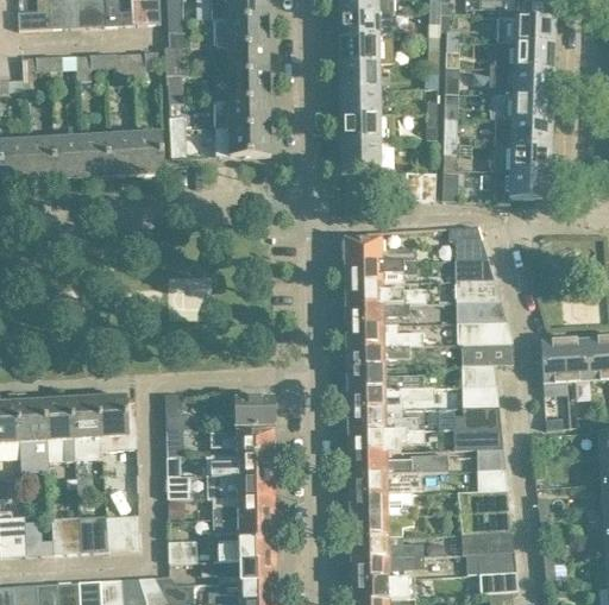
[(51,29),(77,27),(76,0),(50,0),(50,12),(51,29)]
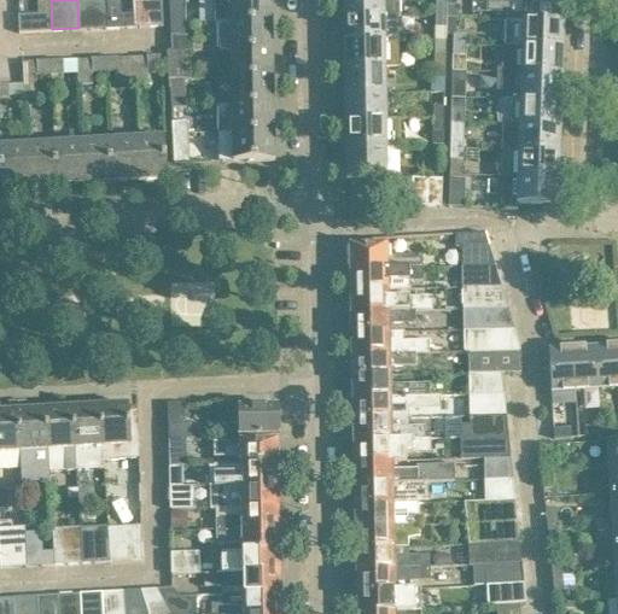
[(79,28),(106,27),(105,0),(77,0),(79,28)]
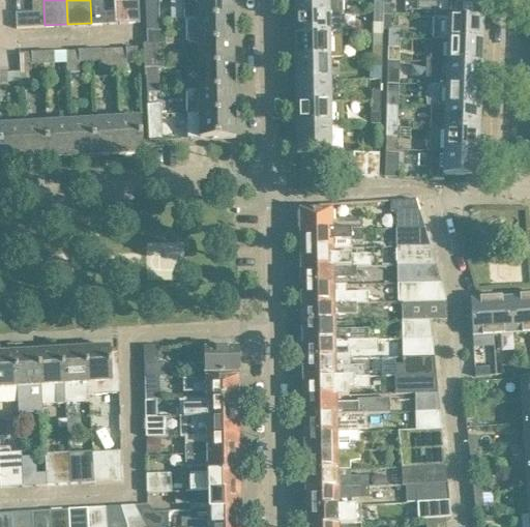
[(115,22),(140,21),(139,0),(114,0),(115,10),(115,22)]
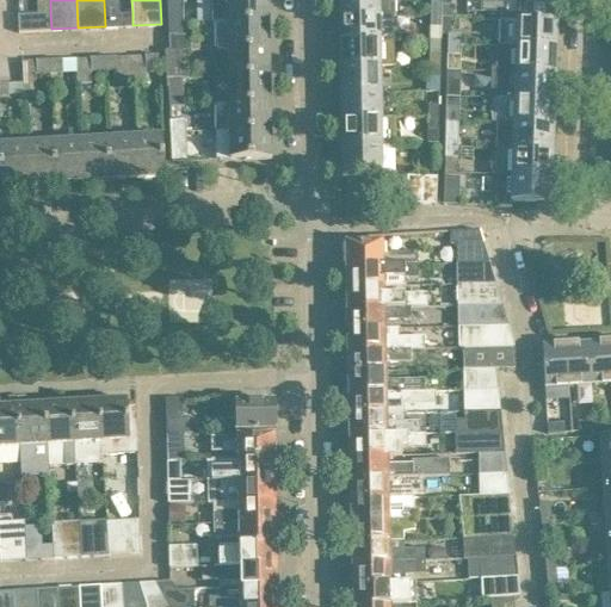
[(214,22),(269,19),(267,0),(209,0),(210,22),(214,22)]
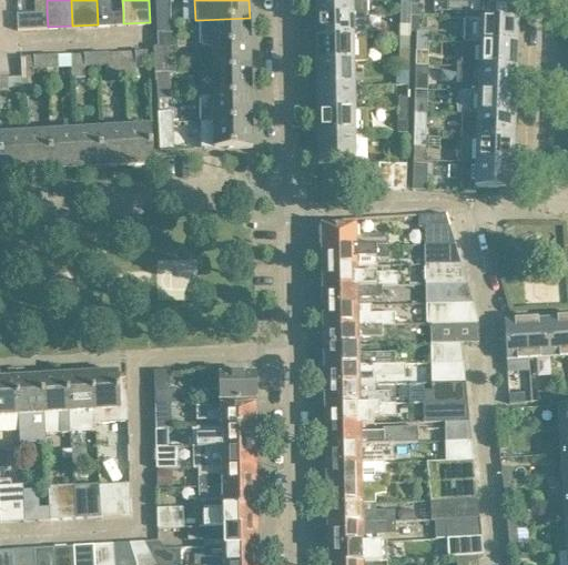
[(315,0),(315,3),(315,4),(315,12),(365,11),(367,11),(366,0),(315,0)]
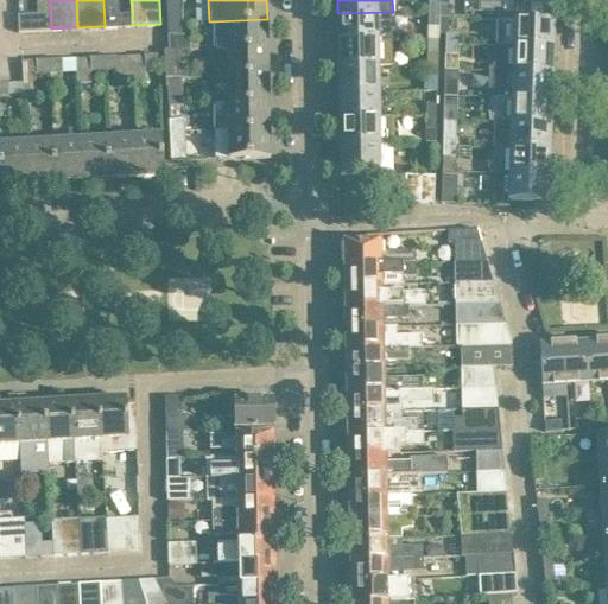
[(429,0),(429,12),(439,12),(439,2),(439,0),(429,0)]
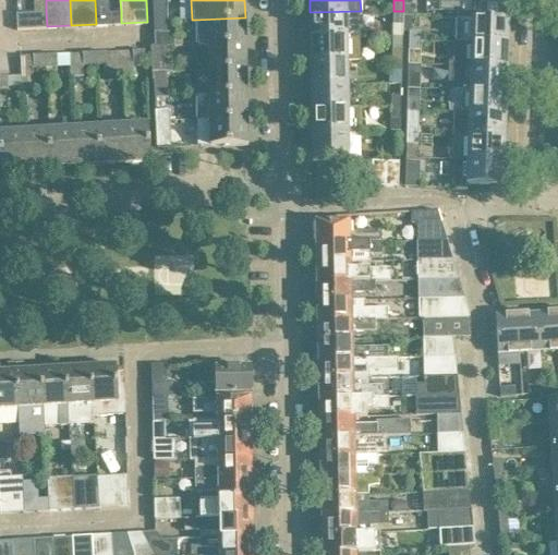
[(439,9),(450,9),(451,0),(439,0),(439,9)]
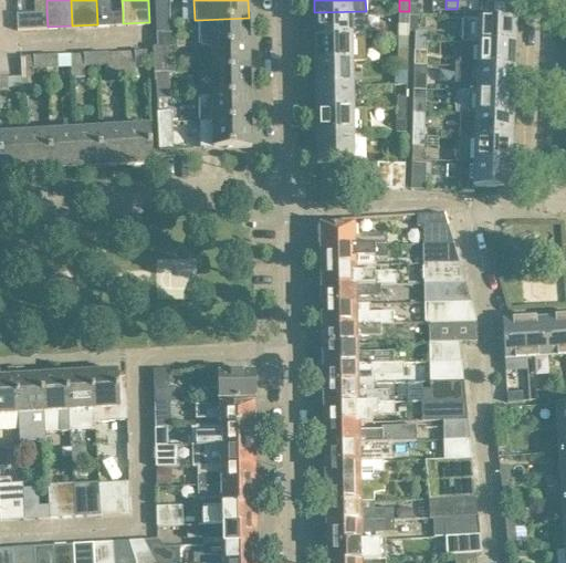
[(469,0),(458,0),(457,9),(469,9),(469,0)]
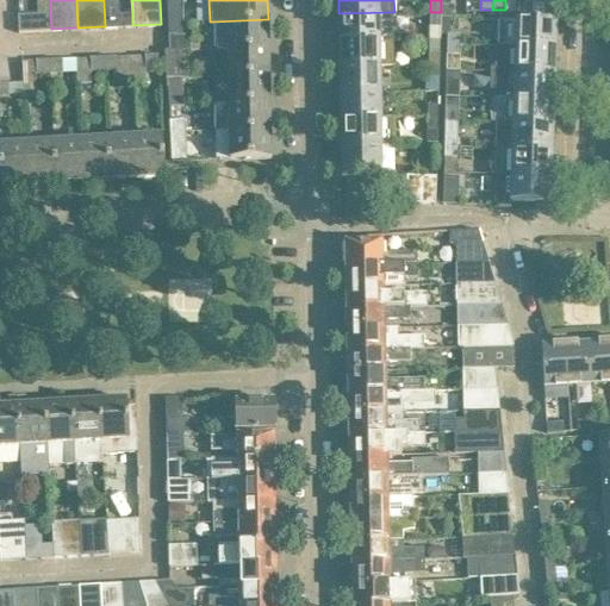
[(531,11),(545,11),(546,0),(533,0),(531,11)]
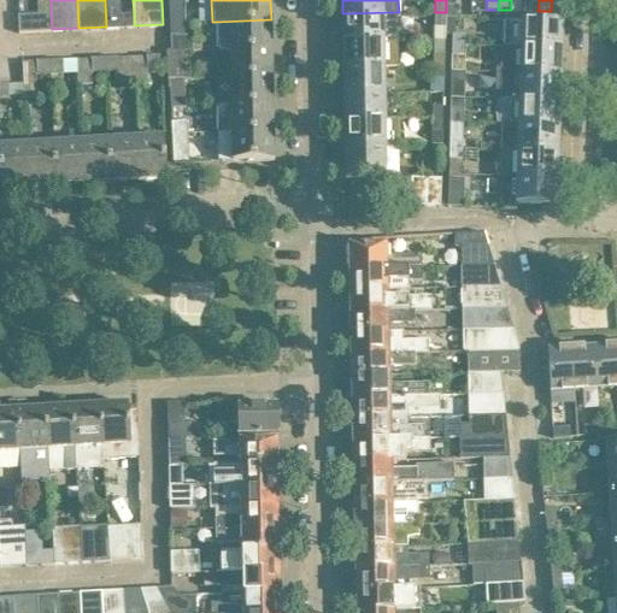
[(446,16),(456,16),(456,3),(446,3),(446,12),(446,16)]
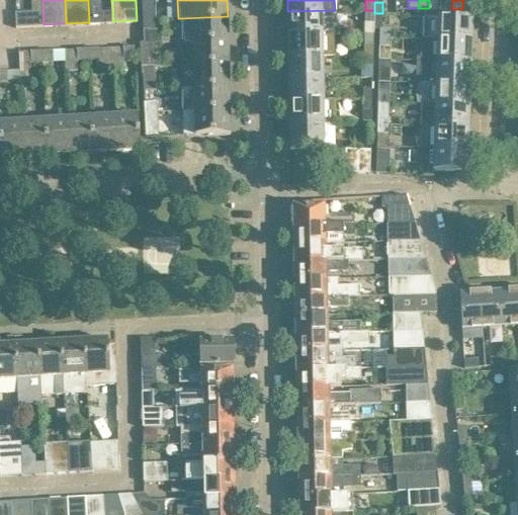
[(155,8),(142,9),(143,20),(156,19),(155,8)]
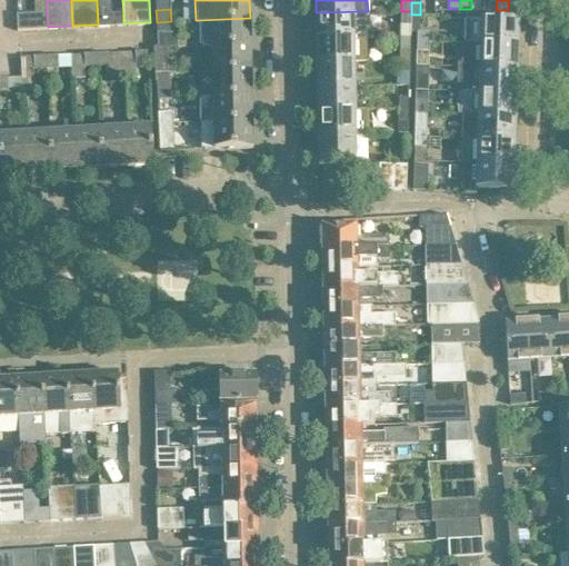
[(29,28),(48,27),(47,11),(17,12),(17,16),(18,29),(29,28)]
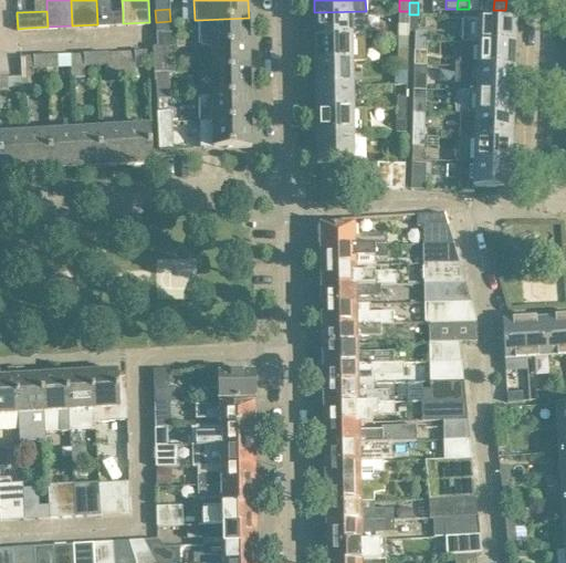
[(123,11),(112,11),(113,23),(123,23),(123,11)]
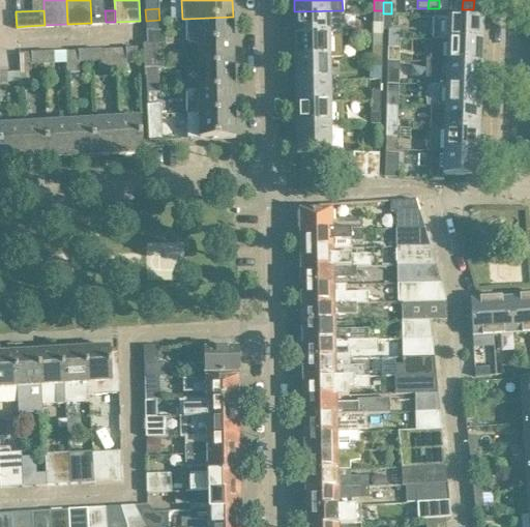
[(341,10),(294,11),(294,25),(294,27),(295,33),(330,33),(341,33),(341,10)]
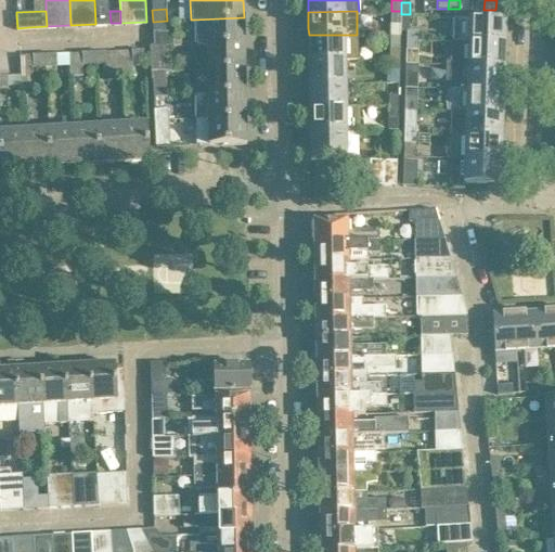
[(401,23),(401,14),(401,11),(391,11),(391,23),(401,23)]
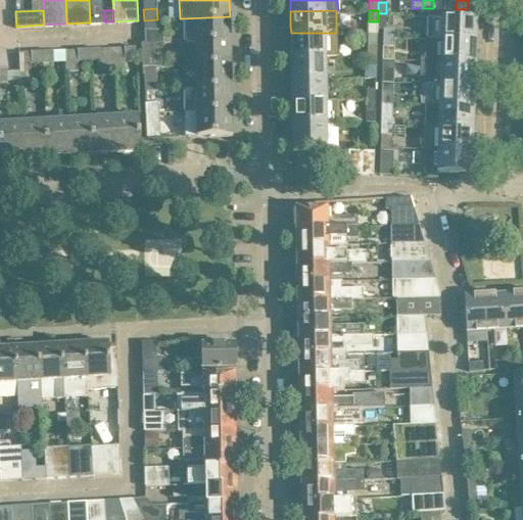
[(386,13),(378,13),(378,21),(377,27),(383,27),(386,27),(386,13)]
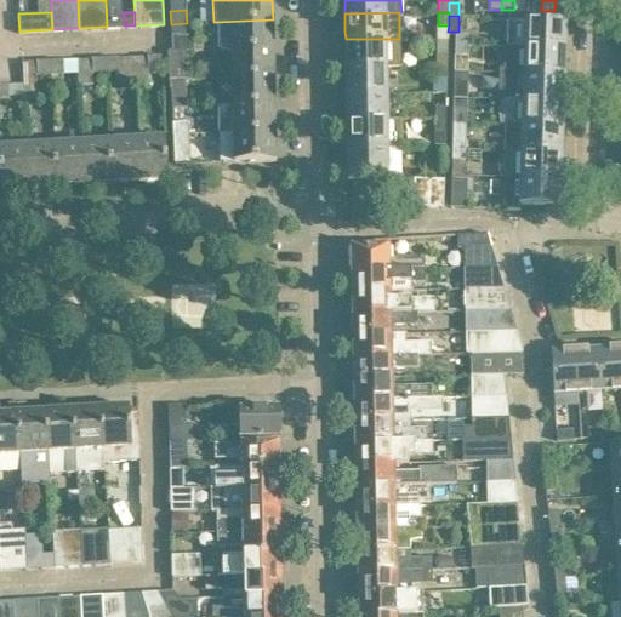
[(507,44),(524,45),(565,46),(567,20),(507,17),(507,44)]
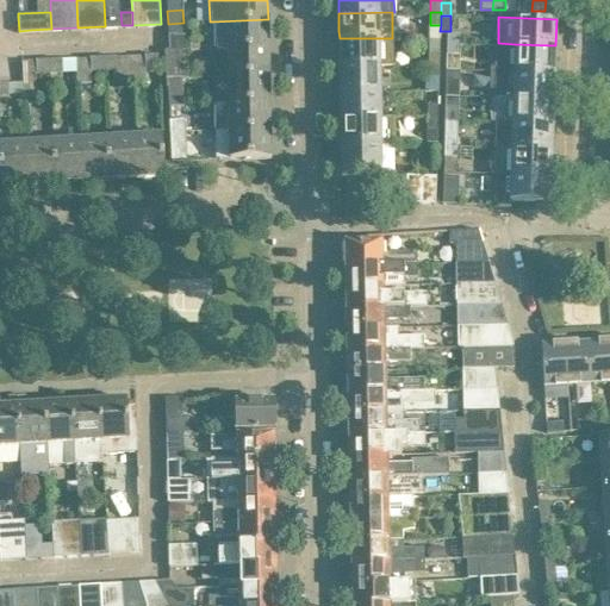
[(215,47),(229,47),(269,45),(268,19),(213,22),(215,47)]
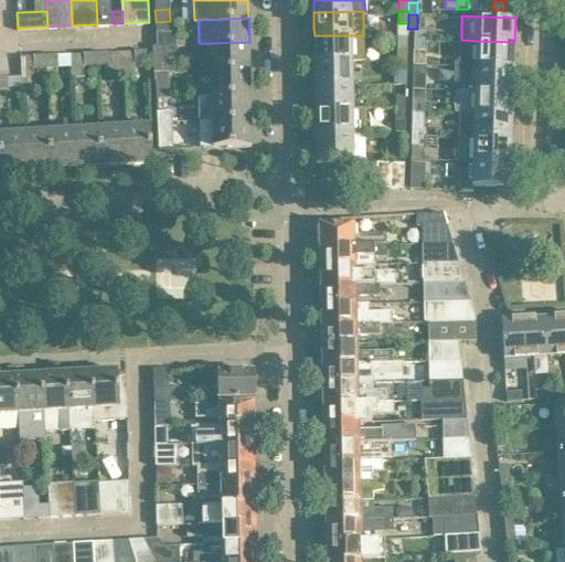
[(170,21),(156,22),(156,31),(170,31),(170,21)]
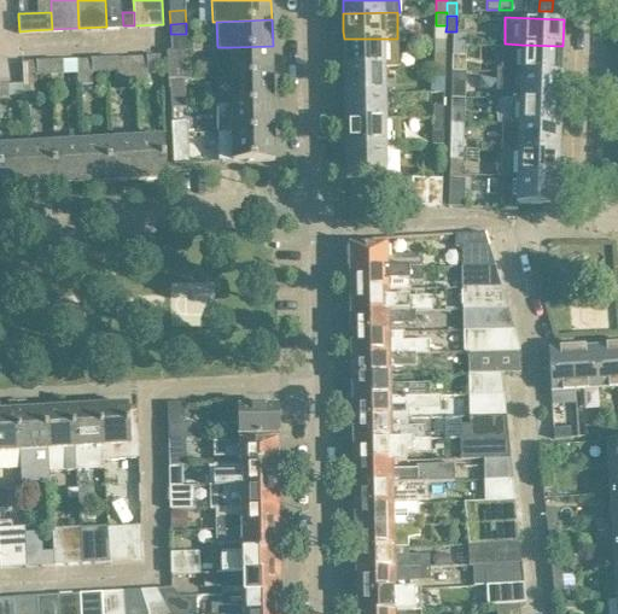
[(453,31),(453,42),(466,42),(466,33),(456,31),(453,31)]
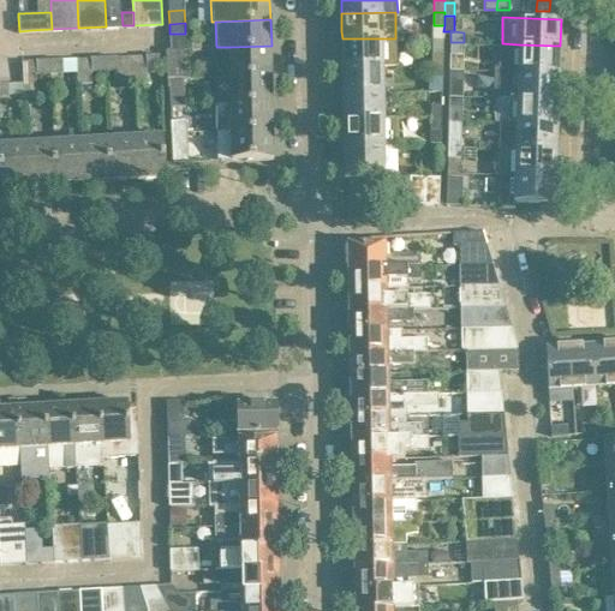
[(383,39),(342,39),(342,41),(342,55),(342,65),(383,64),(396,64),(395,39),(383,39)]
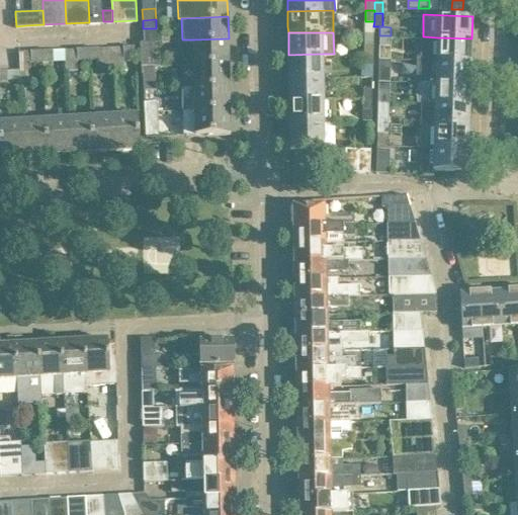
[(379,45),(379,58),(391,58),(391,35),(379,35),(379,45)]
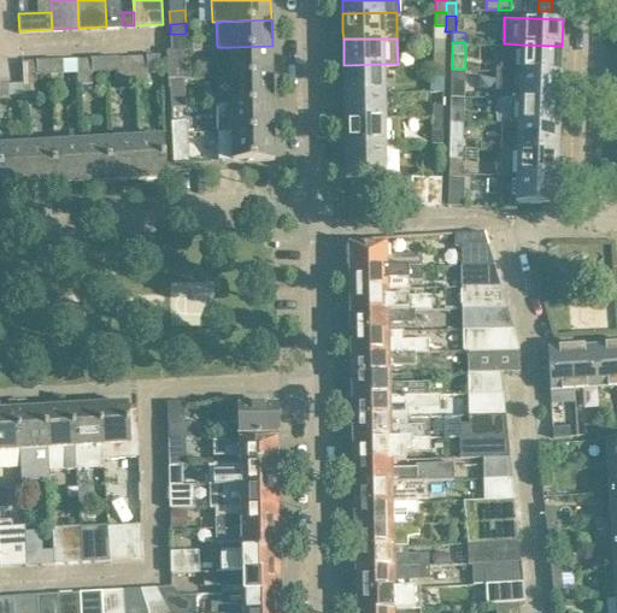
[(562,72),(562,46),(521,45),(519,71),(562,72)]
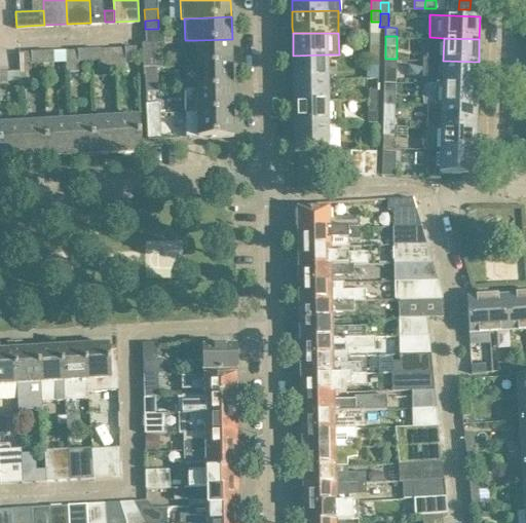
[(197,63),(232,63),(232,39),(197,40),(197,63)]
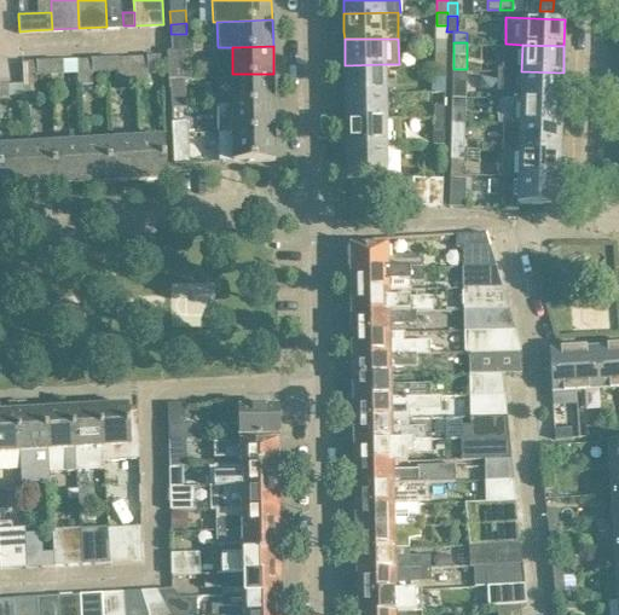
[(185,58),(185,47),(172,48),(172,50),(168,50),(169,75),(184,75),(183,64),(183,58),(185,58)]
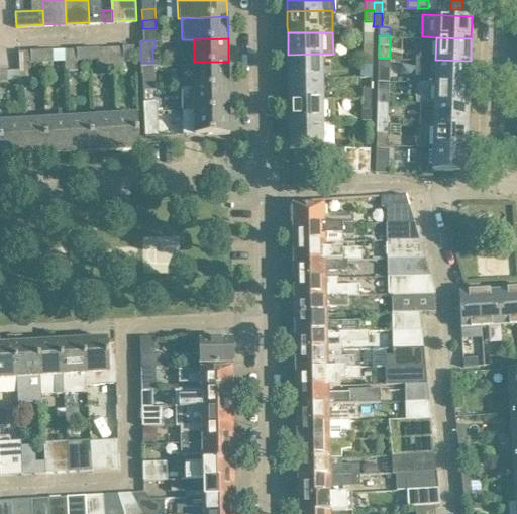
[(373,54),(373,43),(364,42),(364,54),(373,54)]
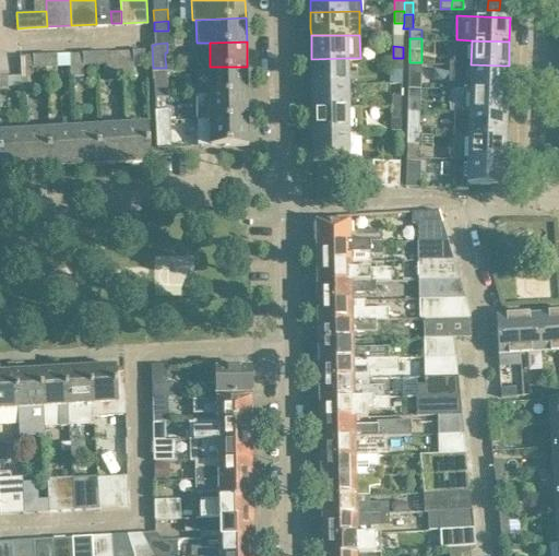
[(145,48),(132,49),(133,60),(145,60),(145,48)]
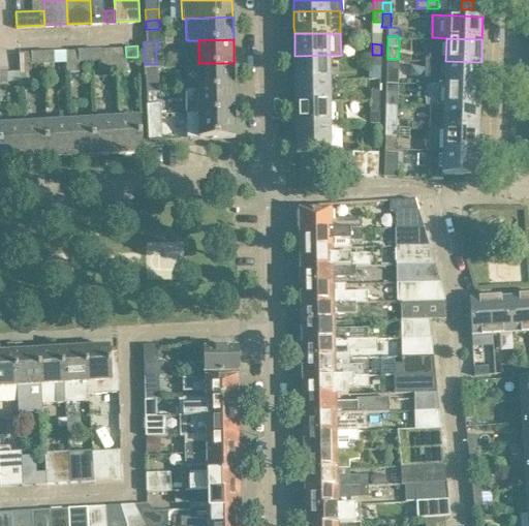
[(90,48),(79,49),(79,60),(90,59),(90,48)]
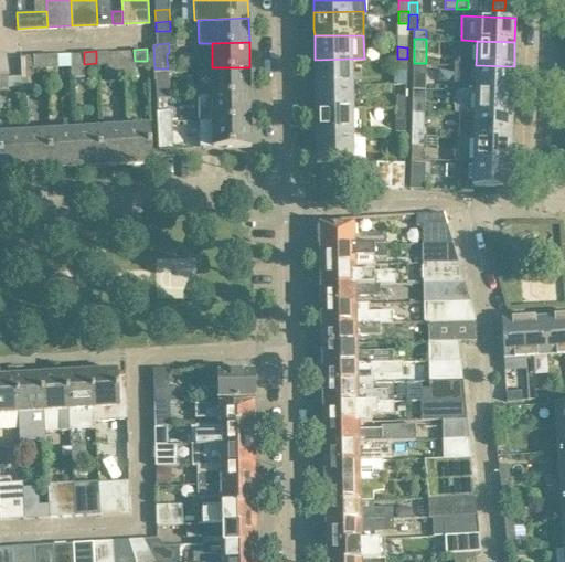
[(108,51),(96,51),(96,63),(108,62),(108,51)]
